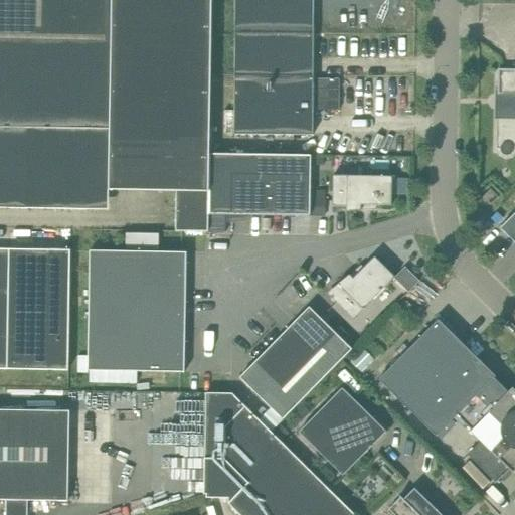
[(0,0),(0,207),(109,210),(109,190),(164,191),(174,191),(173,231),(196,231),(207,231),(207,213),(210,0),(0,0)]
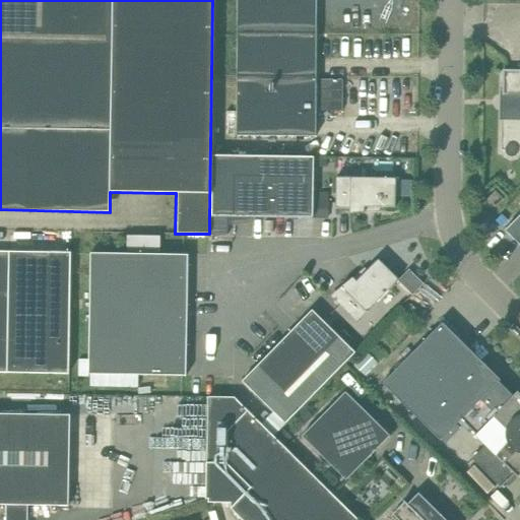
[(237,0),(237,27),(317,27),(316,0),(237,0)]
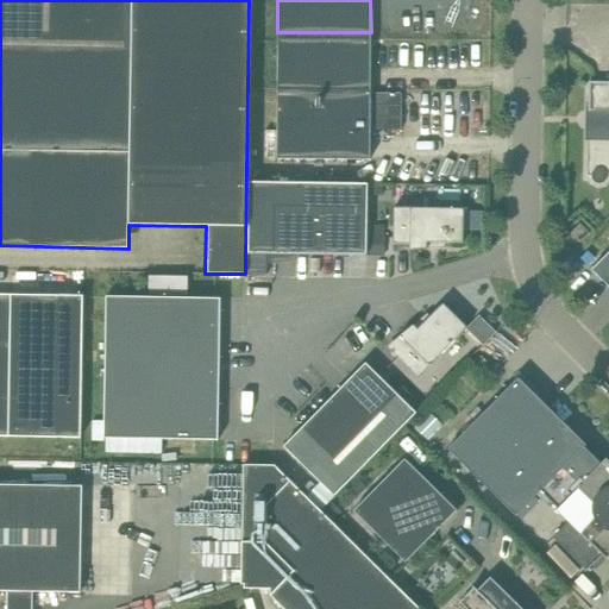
[(277,96),(370,96),(370,94),(371,32),(277,32),(277,96)]
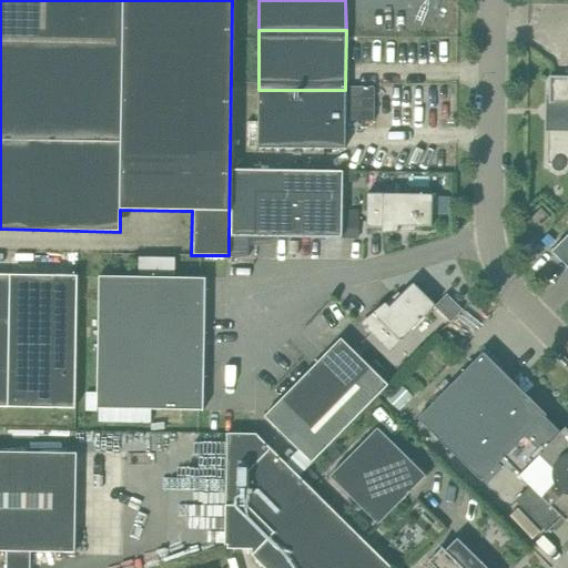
[(549,103),(551,103),(551,121),(549,121),(548,164),(551,164),(553,168),(555,171),(558,171),(563,171),(565,168),(566,164),(567,164),(567,77),(549,77),(549,103)]
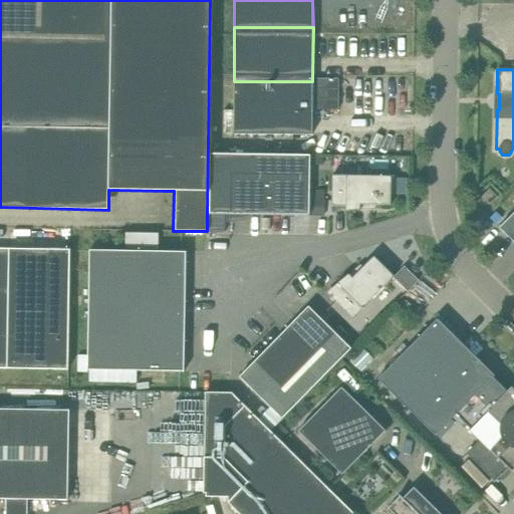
[(312,109),(338,109),(338,79),(312,79),(312,81),(312,109)]
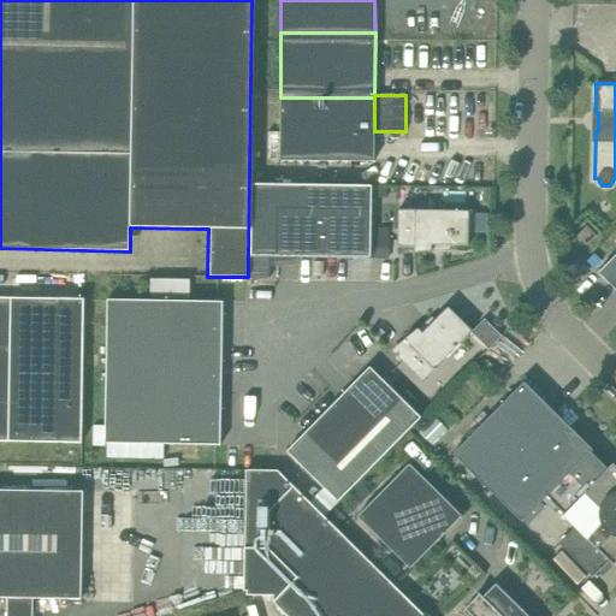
[(374,98),(280,98),(280,161),(374,163),(374,131),(374,98)]
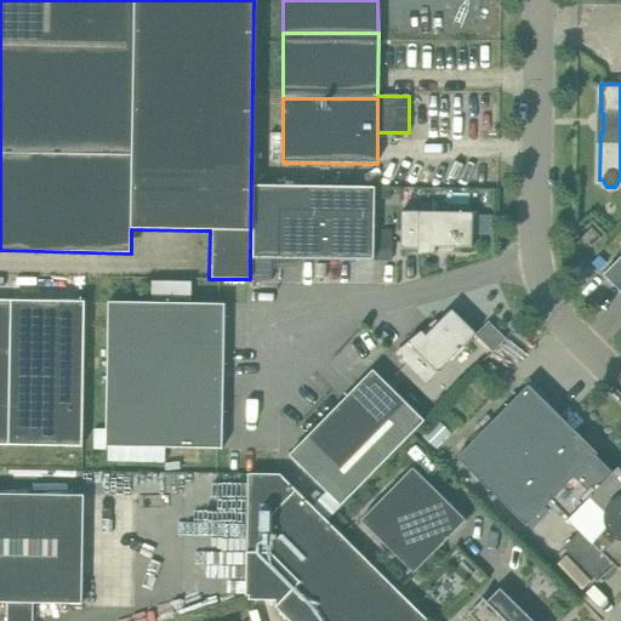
[(255,186),(252,257),(272,257),(279,258),(374,260),(374,258),(374,239),(374,231),(375,212),(375,188),(255,186)]
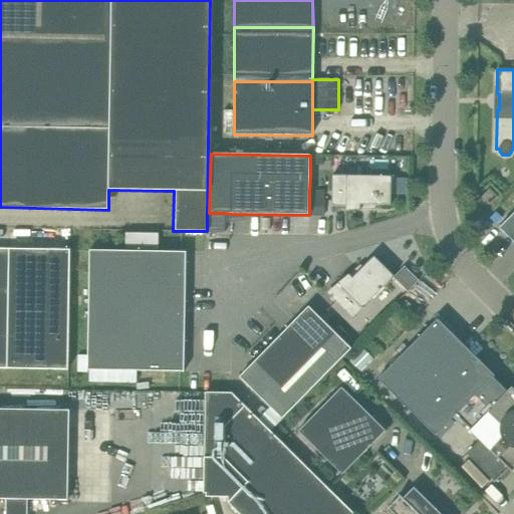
[(360,205),(391,205),(391,177),(332,176),(331,206),(345,207),(346,212),(361,210),(360,205)]
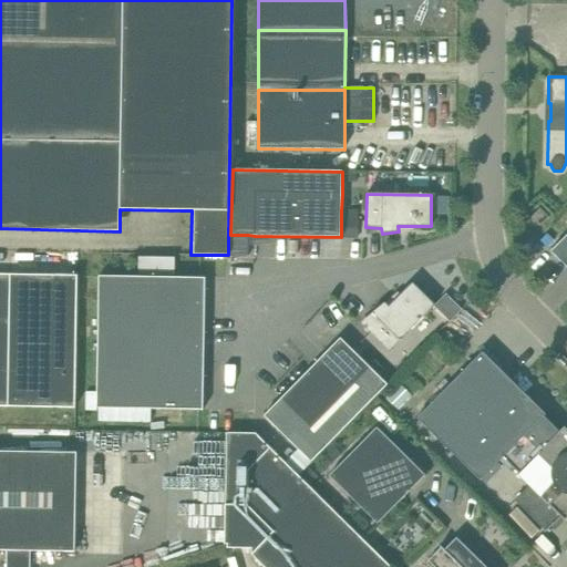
[(548,217),(539,208),(532,217),(539,226),(548,217)]
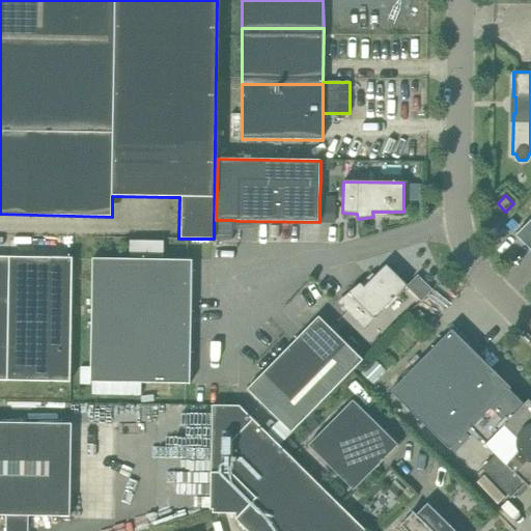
[(319,204),(319,221),(335,221),(335,197),(319,197),(319,204)]
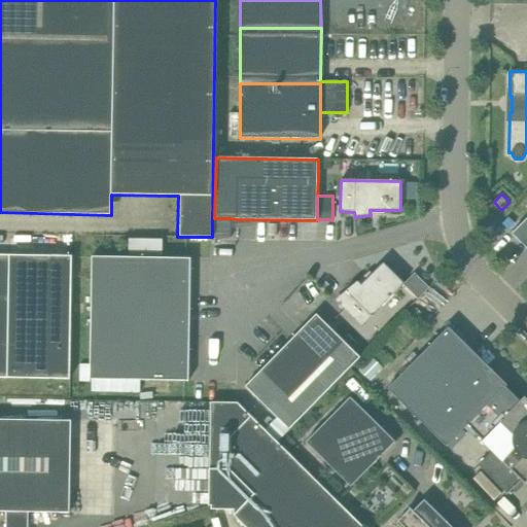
[(212,218),(212,237),(230,238),(230,229),(231,218),(214,218),(212,218)]
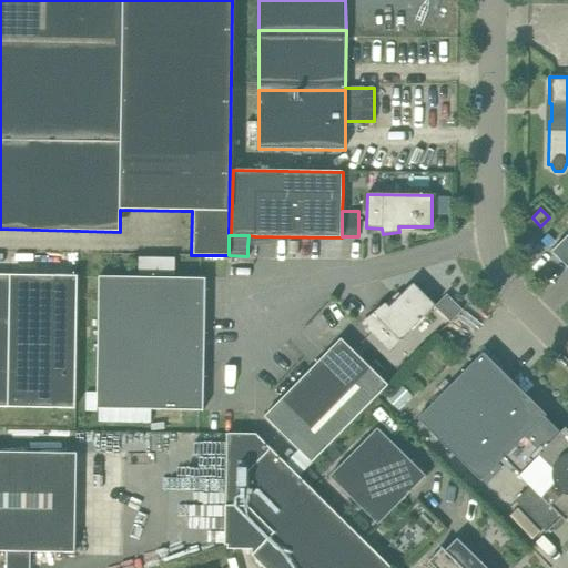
[(567,240),(555,254),(567,267),(567,240)]
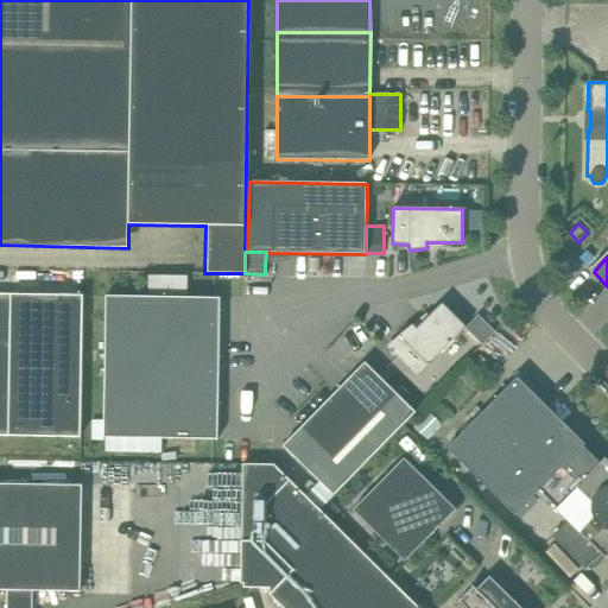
[(0,435),(81,437),(83,296),(0,293),(0,435)]
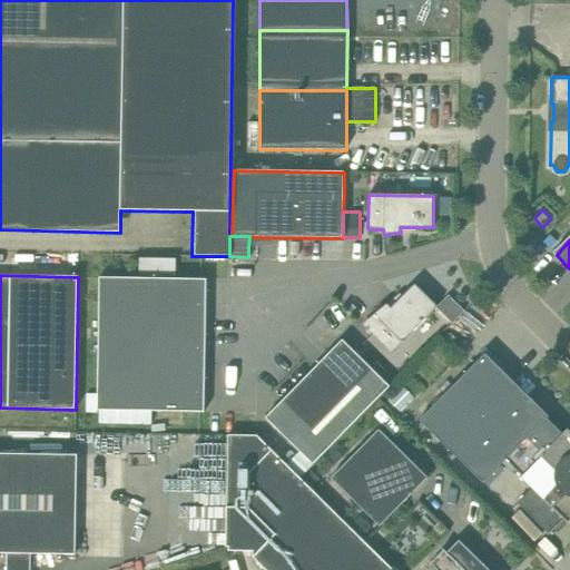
[(206,323),(206,279),(99,277),(99,322),(206,323)]
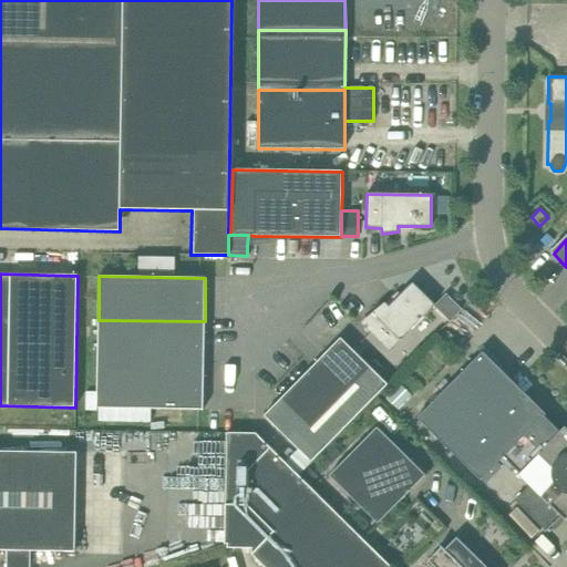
[(389,307),(385,302),(372,312),(375,317),(366,328),(389,351),(435,305),(412,282),(389,307)]
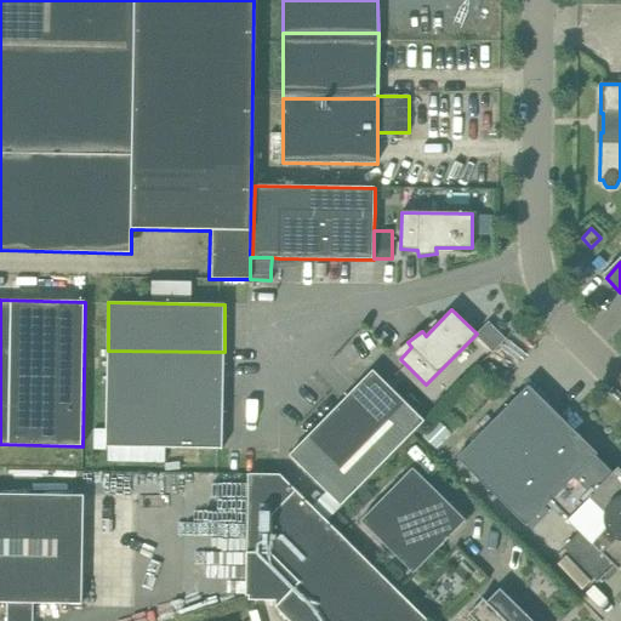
[(477,334),(477,335),(493,351),(505,339),(488,323),(477,334)]
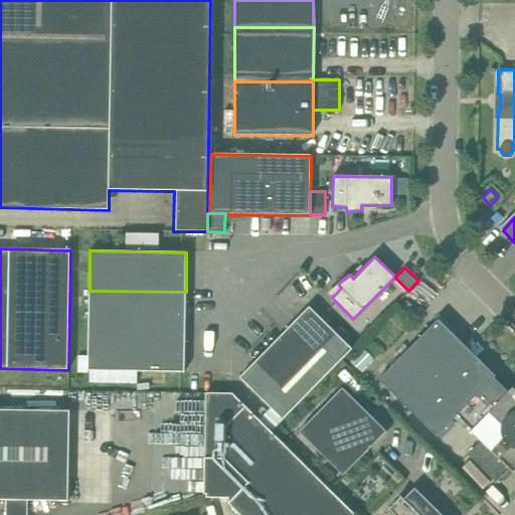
[(185,332),(186,292),(90,291),(89,330),(185,332)]
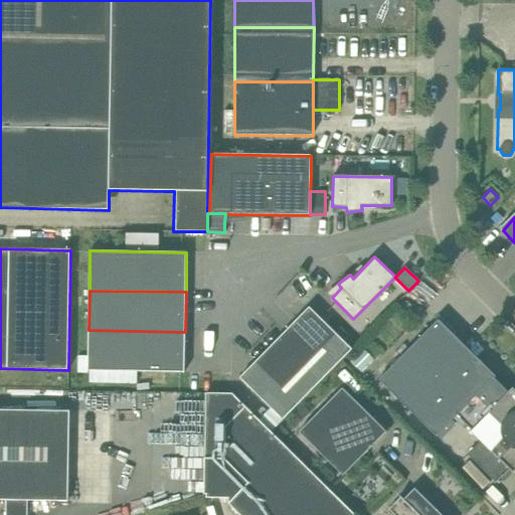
[(239,377),(271,407),(259,419),(272,432),(279,424),(292,410),(300,403),(353,350),(310,307),(239,377)]
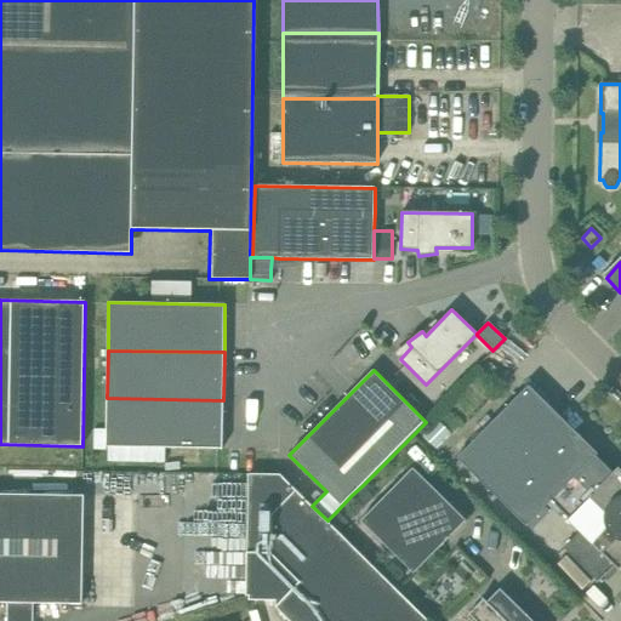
[(619,571),(620,568),(620,469),(617,467),(613,473),(596,456),(597,454),(528,386),(456,459),(525,527),(551,501),(568,518),(567,519),(580,531),(563,548),(597,581),(596,582),(597,584),(614,567),(619,571)]
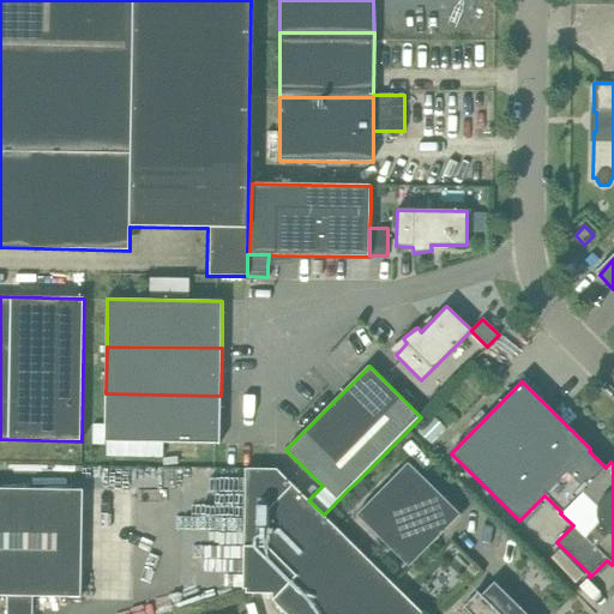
[(221,396),(106,393),(106,441),(221,444),(221,396)]
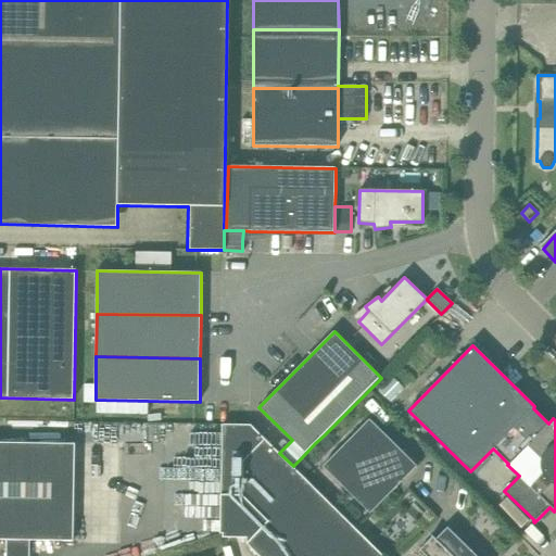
[(370,514),(417,466),(369,418),(323,466),(370,514)]
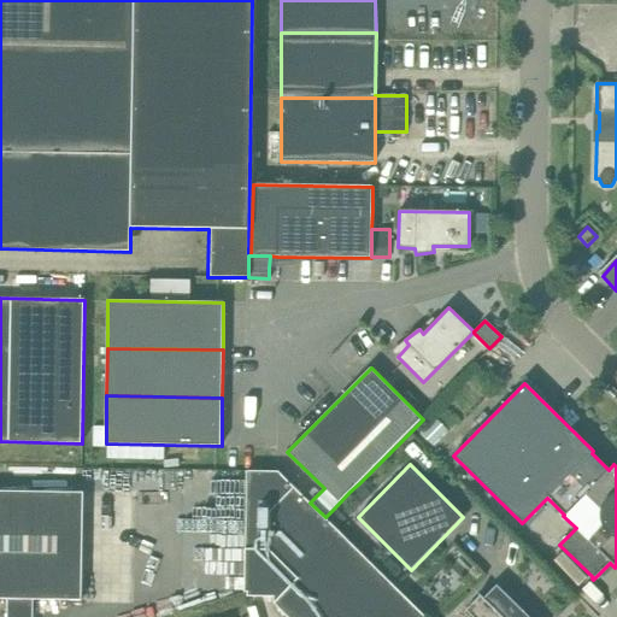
[(274,604),(287,616),(425,616),(336,529),(325,517),(310,503),(294,487),(292,488),(277,475),(246,475),(244,600),(274,601),(275,601),(274,604)]
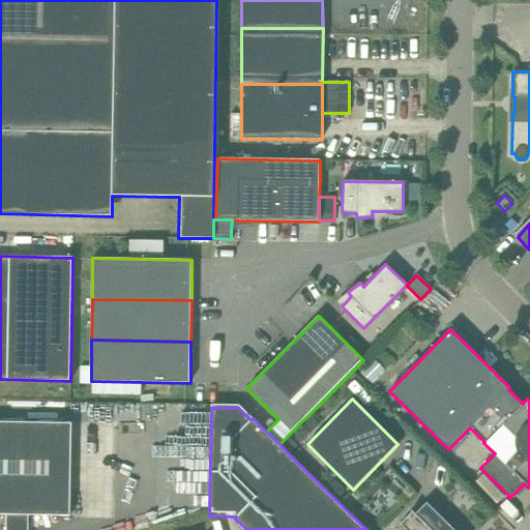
[(308,415),(300,422),(310,432),(318,424),(308,415)]
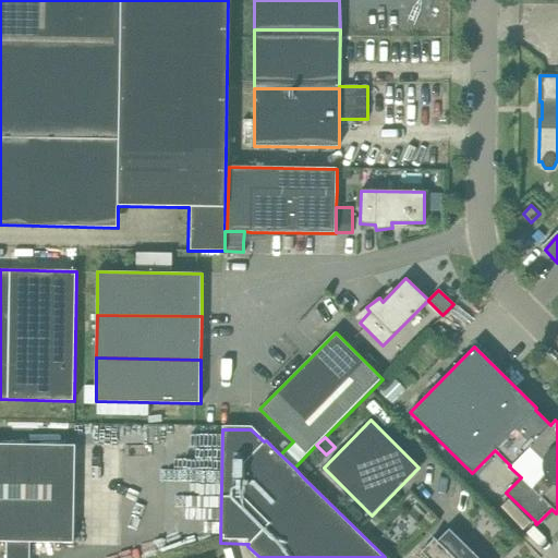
[(0,542),(8,543),(31,543),(74,544),(74,524),(29,524),(31,463),(75,464),(75,446),(32,445),(0,444),(0,542)]
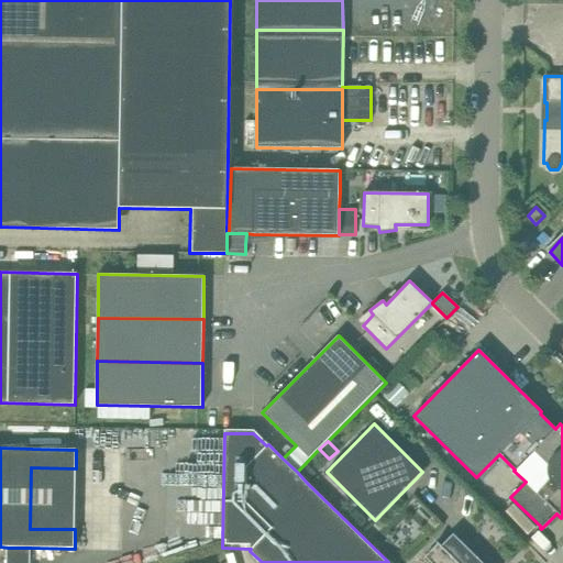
[(305,464),(297,472),(307,483),(315,474),(305,464)]
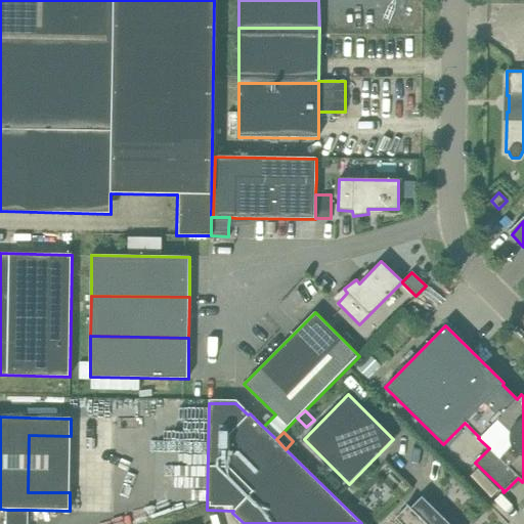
[(448,523),(422,497),(410,509),(406,505),(405,506),(406,507),(394,519),(399,523),(448,523)]
